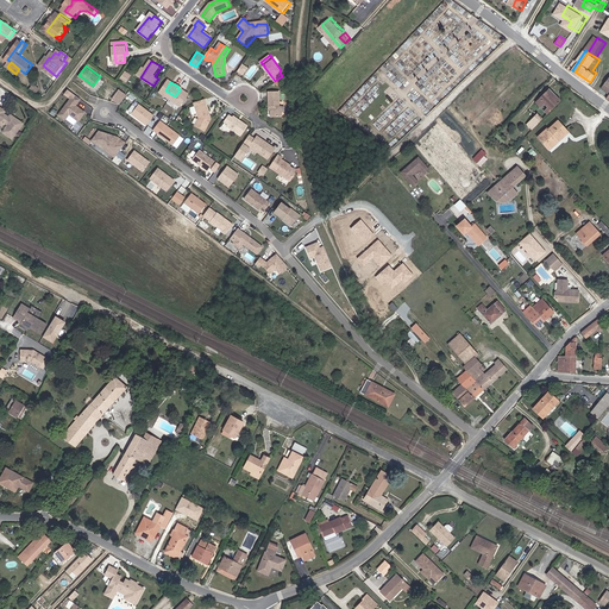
[(550,113),(563,99),(548,85),(535,99),(540,105),(548,96),(556,102),(547,111),(550,113)]
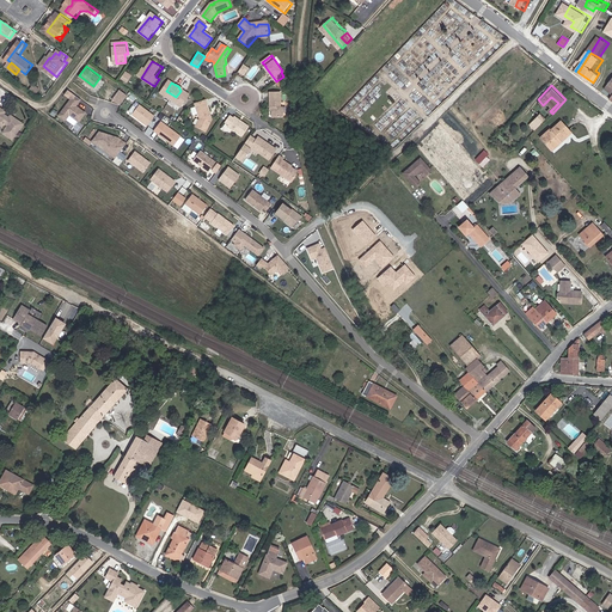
[(118,89),(111,98),(120,104),(127,95),(118,89)]
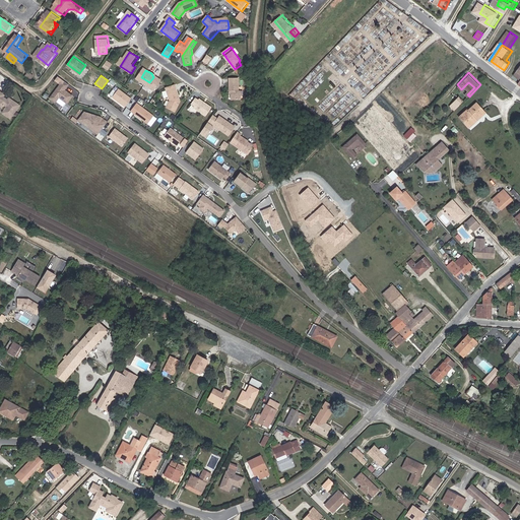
[(147,86),(149,82),(141,77),(138,80),(147,86)]
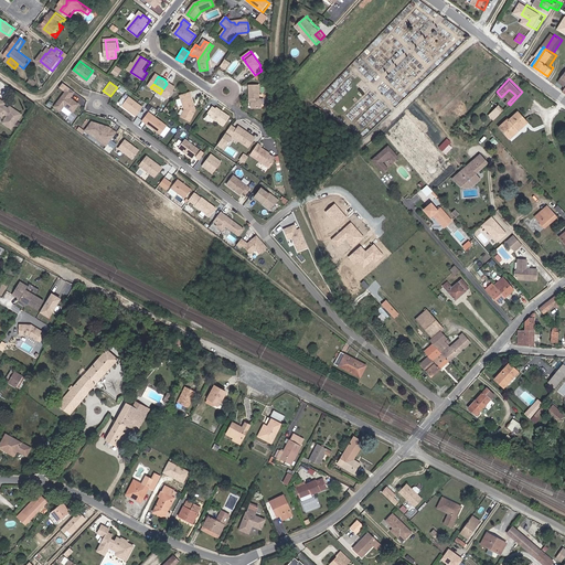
[(162,89),(172,97),(178,88),(170,84),(167,84),(162,89)]
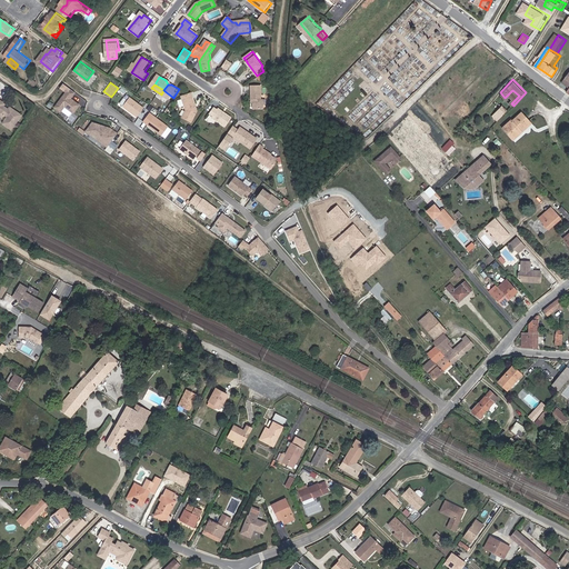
[(255,108),(262,108),(266,108),(265,98),(262,98),(262,85),(252,85),(252,100),(255,100),(255,108)]
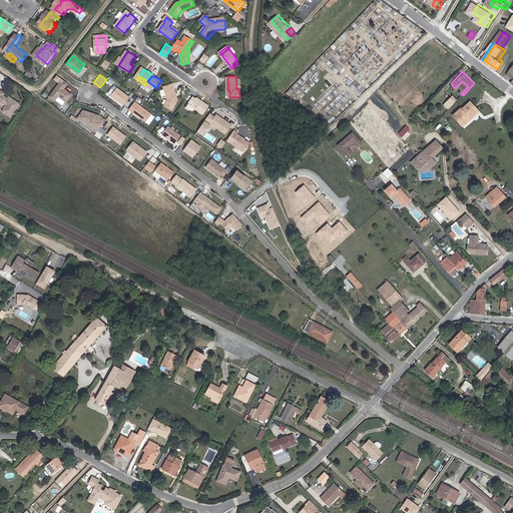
[(68,83),(62,79),(49,96),(54,100),(58,95),(65,101),(71,94),(64,88),(68,83)]
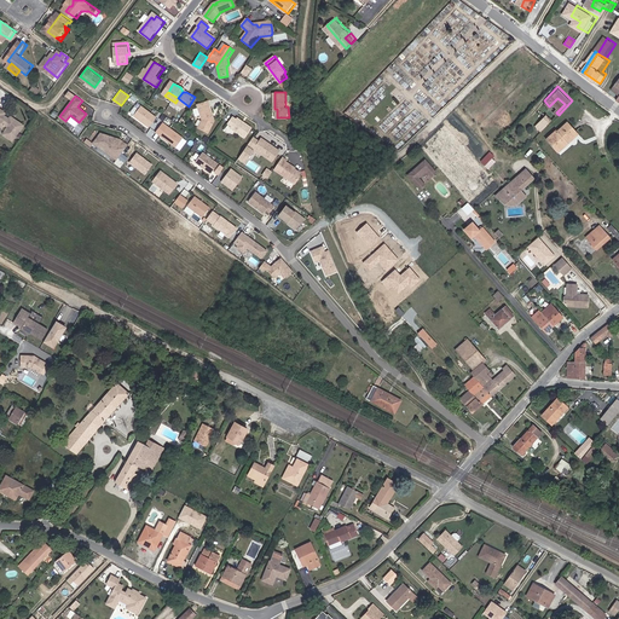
[(189,106),(178,98),(175,103),(186,110),(189,106)]
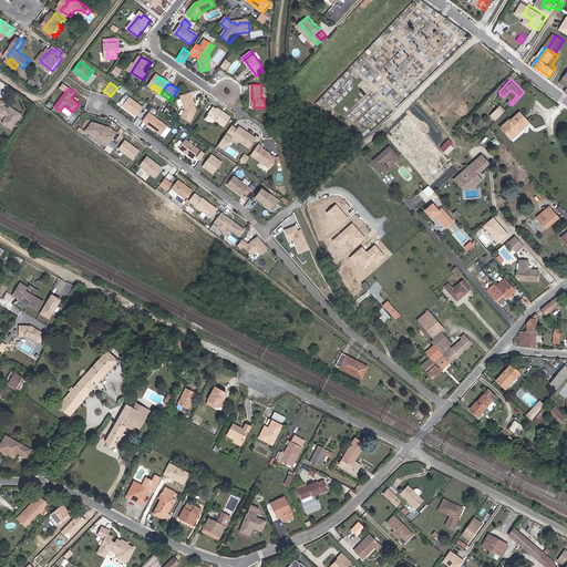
[(186,106),(197,114),(198,110),(193,93),(183,96),(186,106)]
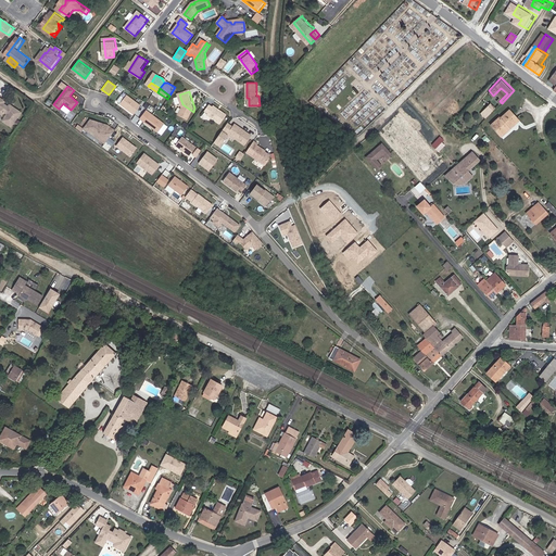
[(0,109),(0,112),(4,115),(7,112),(9,114),(7,116),(14,121),(16,122),(22,113),(14,106),(12,110),(9,108),(4,103),(7,101),(0,97),(0,93),(0,95),(0,93),(0,108),(0,109)]
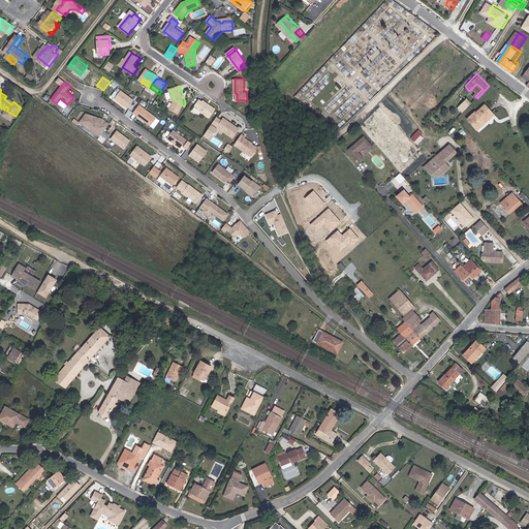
[(133,99),(120,90),(114,98),(127,107),(133,99)]
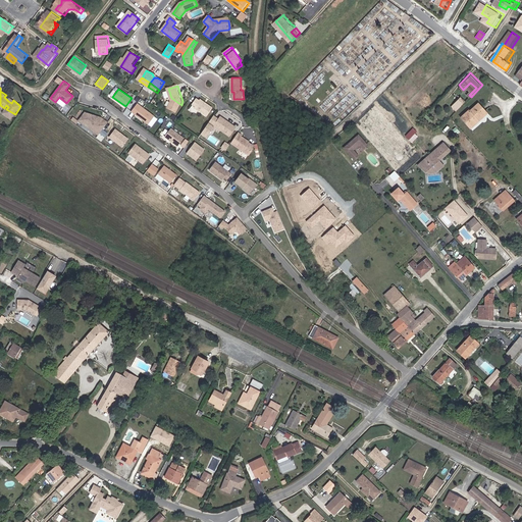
[(454,102),(459,107),(465,101),(460,96),(454,102)]
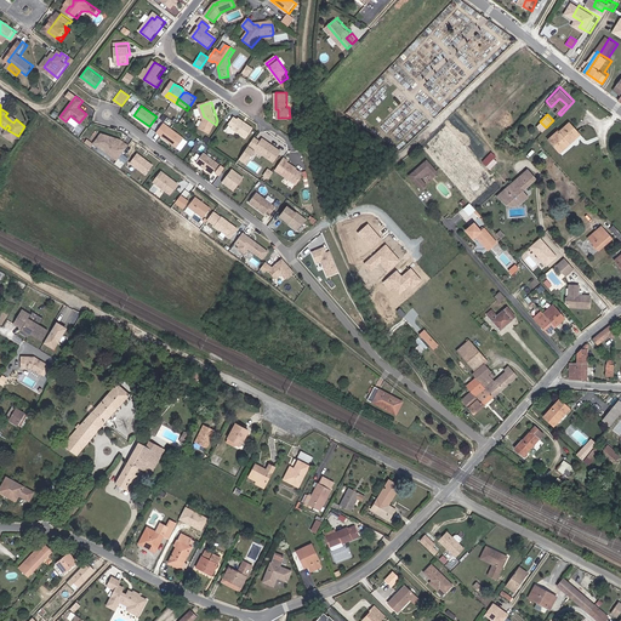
[(216,125),(204,117),(206,120),(203,129),(211,132),(216,125)]
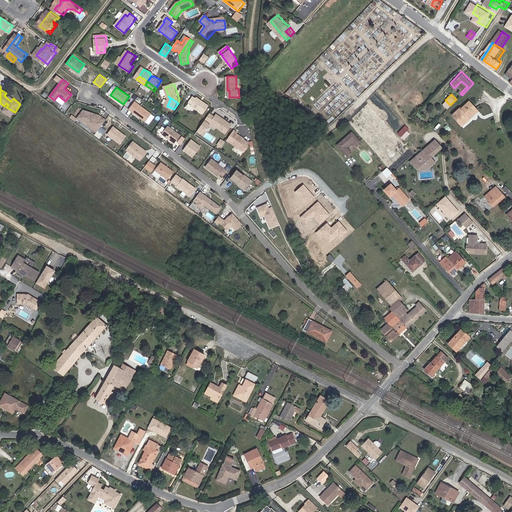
[(192,106),(204,114),(209,106),(198,99),(197,100),(194,97),(190,103),(193,105),(192,106)]
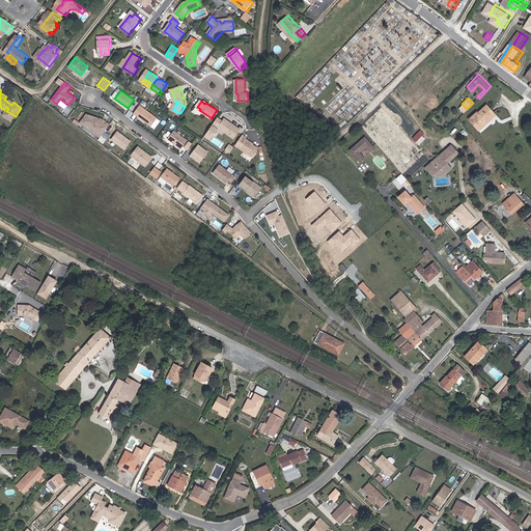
[(478,130),(485,122),(484,120),(494,113),(487,105),(478,113),(477,111),(469,119),(478,130)]
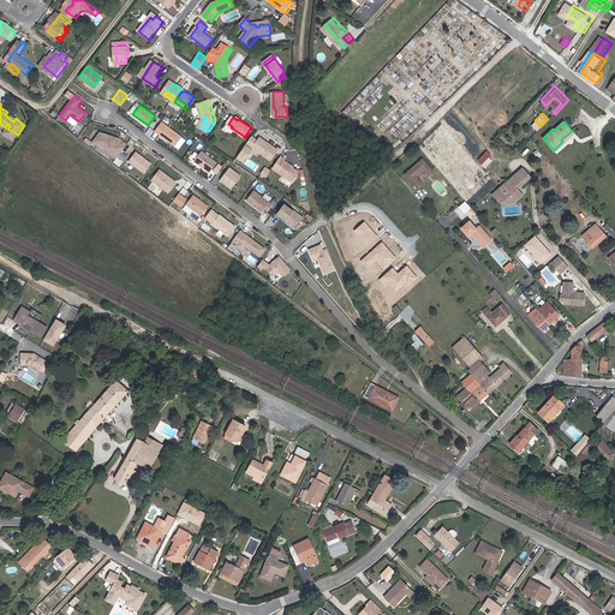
[(174,145),(181,136),(166,124),(159,133),(174,145)]
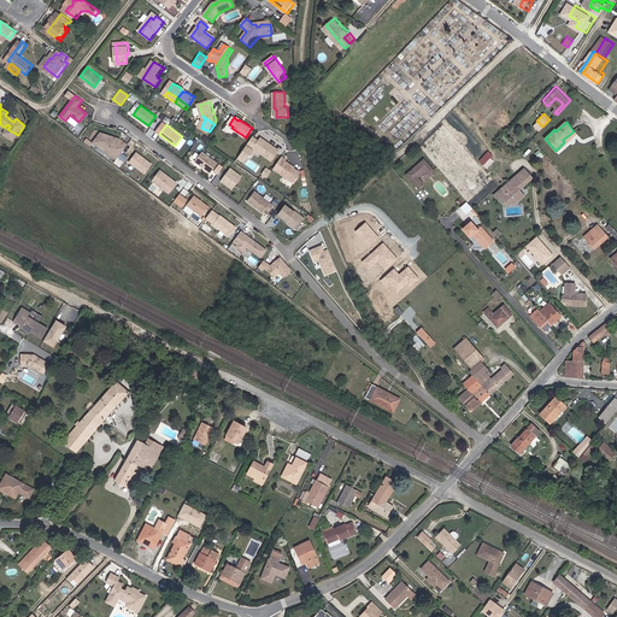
[(7,129),(5,133),(5,135),(13,141),(18,135),(16,134),(7,129)]
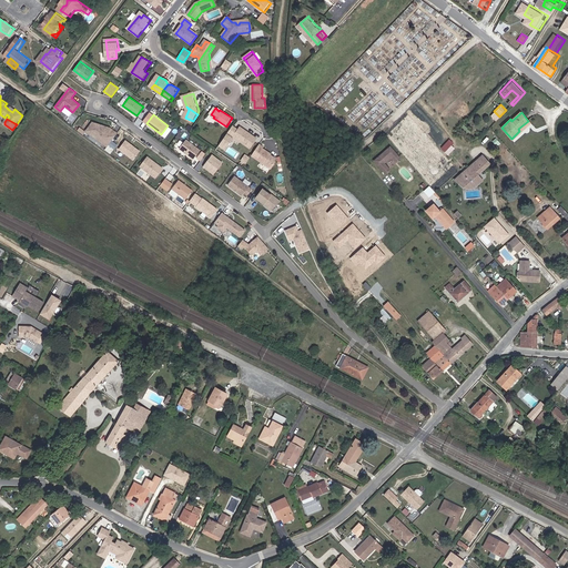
[(518,129),(519,131),(529,122),(528,121),(518,129)]
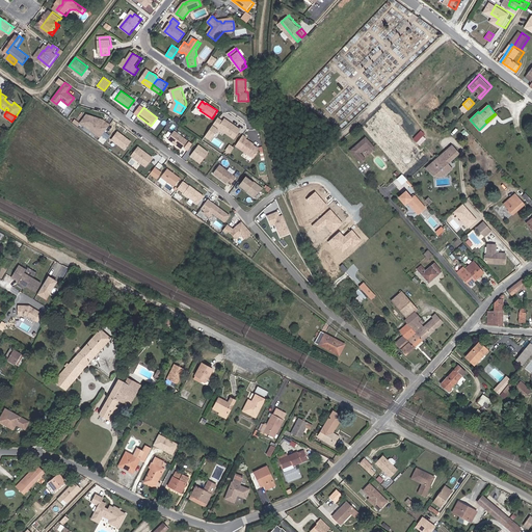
[(86,114),(80,122),(100,136),(104,130),(100,127),(103,123),(96,117),(86,114)]
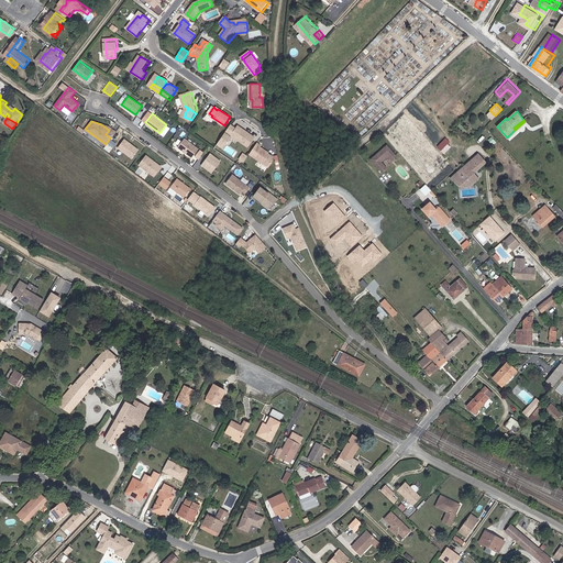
[(110,138),(116,131),(108,127),(101,124),(109,130),(106,134),(110,138)]
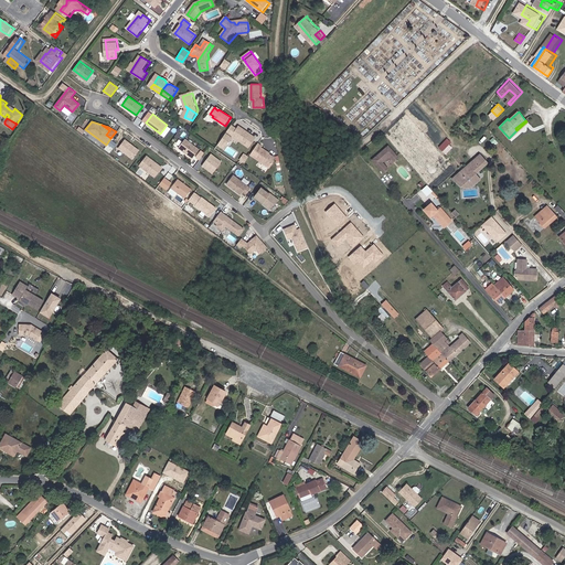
[(167,125),(160,134),(163,136),(170,127),(167,125)]
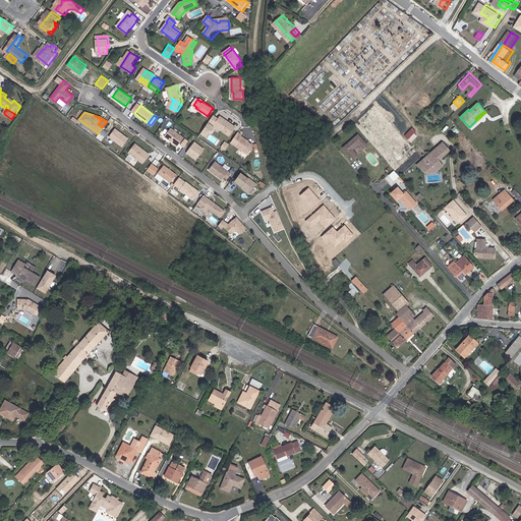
[(227,122),(227,121),(221,117),(216,125),(231,135),(236,127),(229,122),(229,123),(228,123),(227,122)]
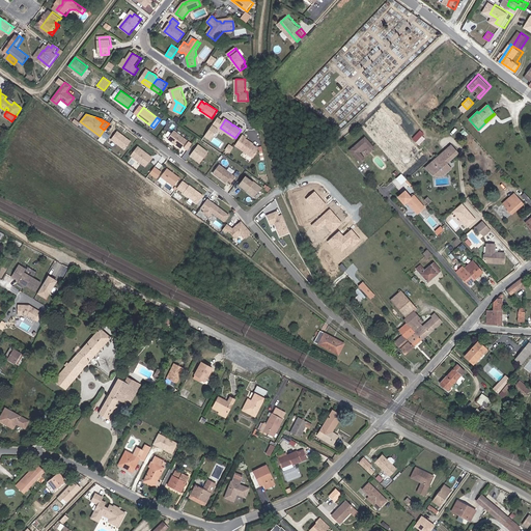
[(187,140),(173,130),(167,138),(180,148),(187,140)]
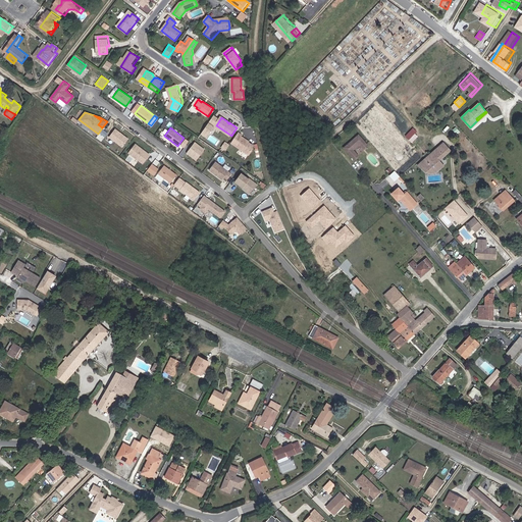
[(412,143),(420,135),(413,127),(406,136),(412,143)]
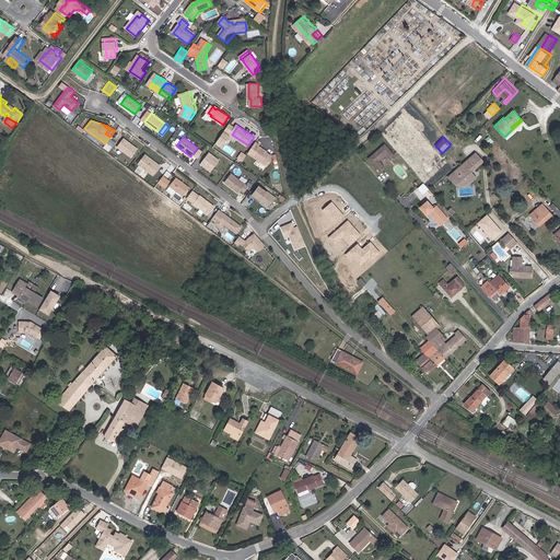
[(116,147),(130,156),(137,148),(123,138),(116,147)]
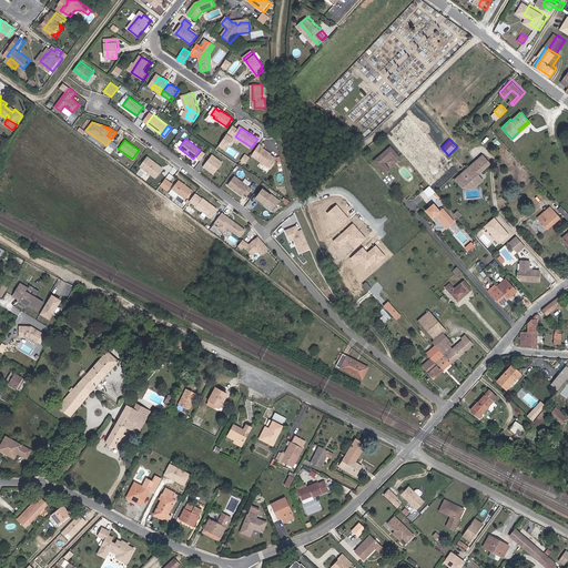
[(260,145),(254,153),(273,166),(275,164),(274,159),(267,154),(267,152),(263,149),(264,149),(260,145)]
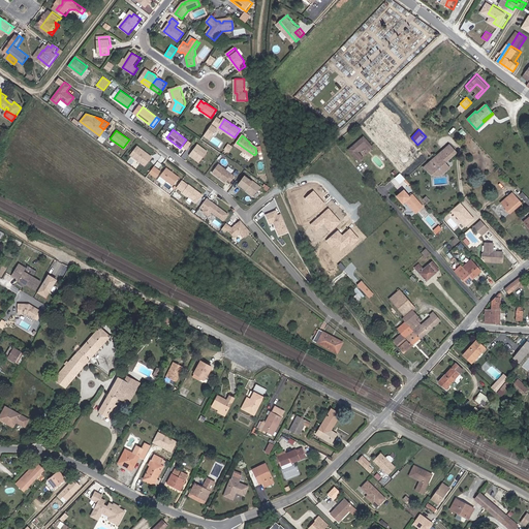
[(374,147),(365,135),(350,150),(361,161),(365,157),(360,151),(366,145),(371,150),(374,147)]
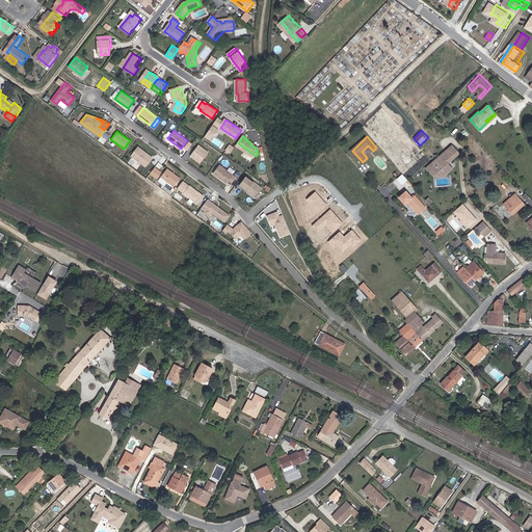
[(214,137),(211,141),(220,148),(223,142),(214,137)]
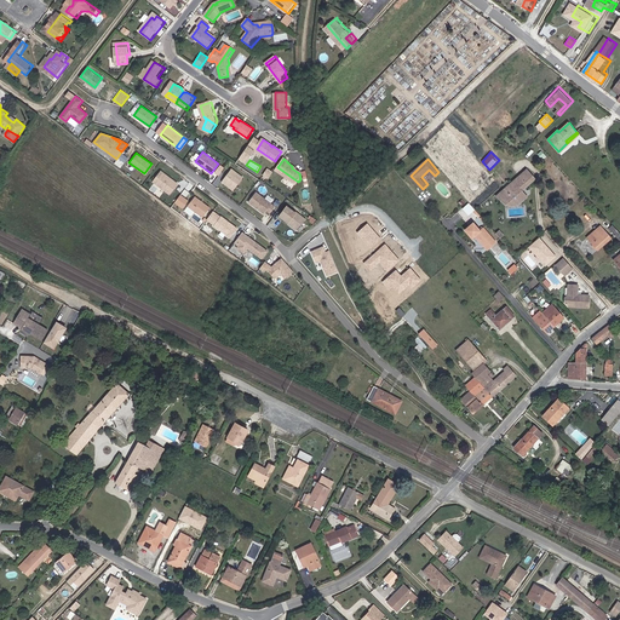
[(298,182),(277,167),(275,171),(297,184),(298,182)]
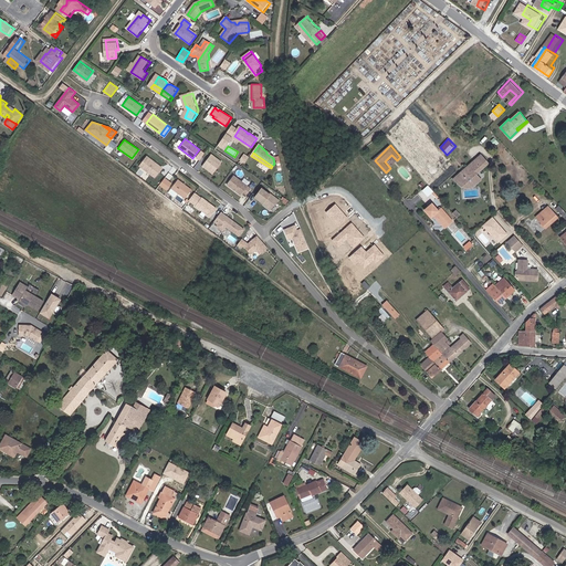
[(211,154),(202,165),(212,174),(221,161),(211,154)]
